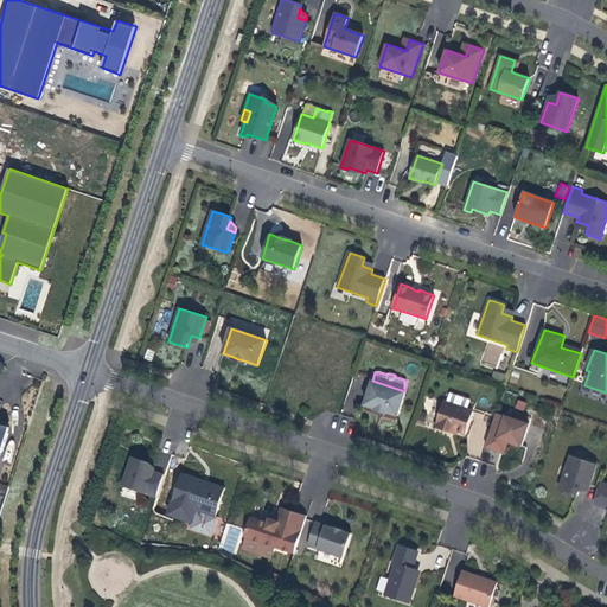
[(372,381),(370,381),(362,406),(372,409),(372,411),(378,413),(385,415),(385,414),(397,417),(406,391),(404,391),(372,381)]
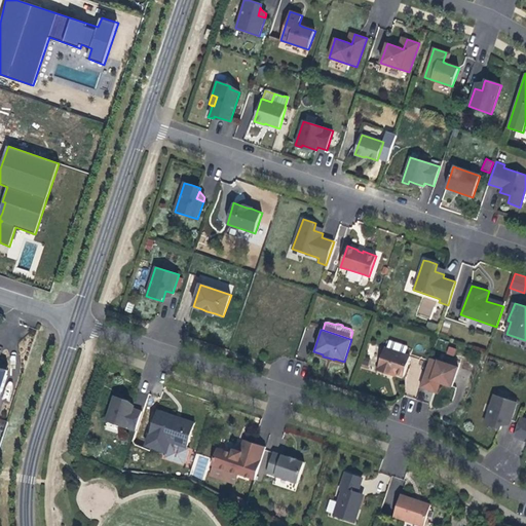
[(396,374),(404,376),(410,357),(406,354),(408,347),(389,341),(387,348),(384,348),(377,371),(385,373),(388,375),(389,372),(396,374)]
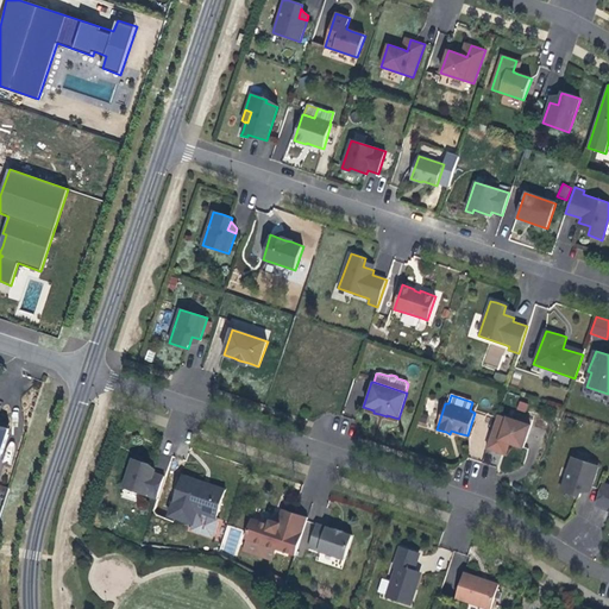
[(531,426),(497,414),(487,449),(501,453),(504,441),(509,444),(523,449),(531,426)]
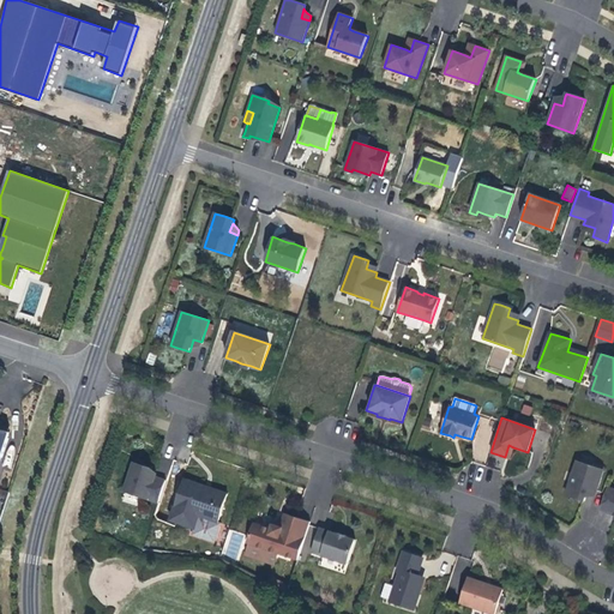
[(0,428),(0,434),(8,438),(11,433),(0,428)]
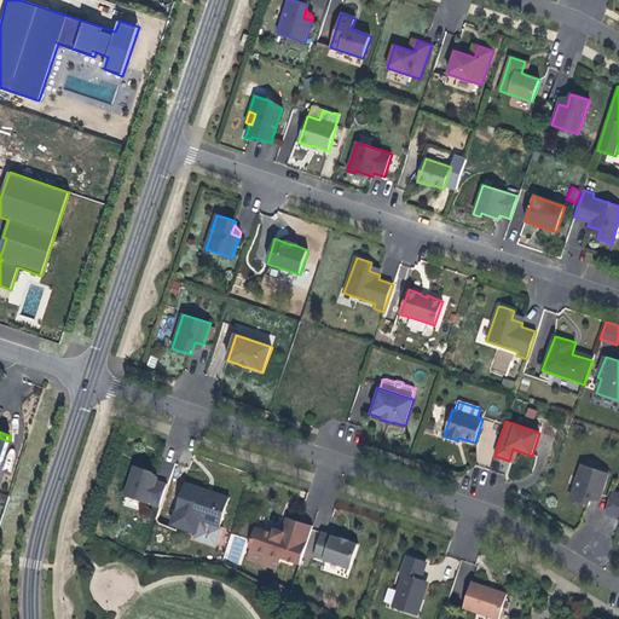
[(582,466),(570,499),(578,502),(589,505),(590,502),(594,492),(601,496),(608,474),(582,466)]
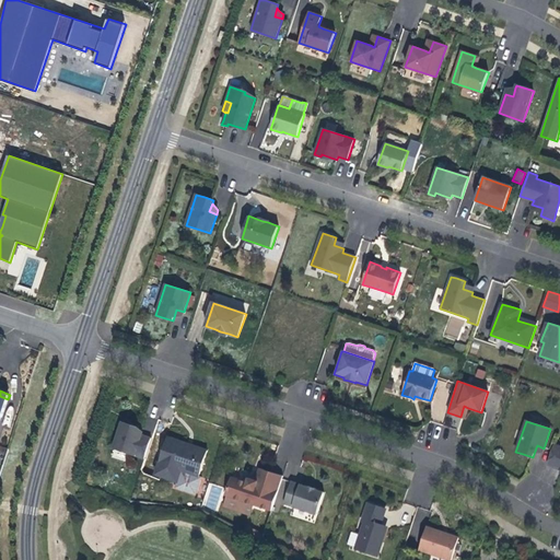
[(151,439),(141,435),(142,432),(128,427),(128,424),(121,422),(113,447),(144,458),(151,439)]
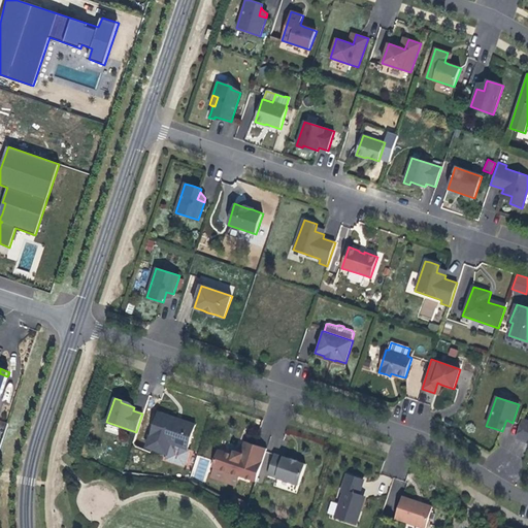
[(165,460),(185,467),(190,450),(188,449),(196,425),(183,421),(183,422),(177,420),(174,419),(174,418),(158,413),(145,448),(167,455),(165,460)]
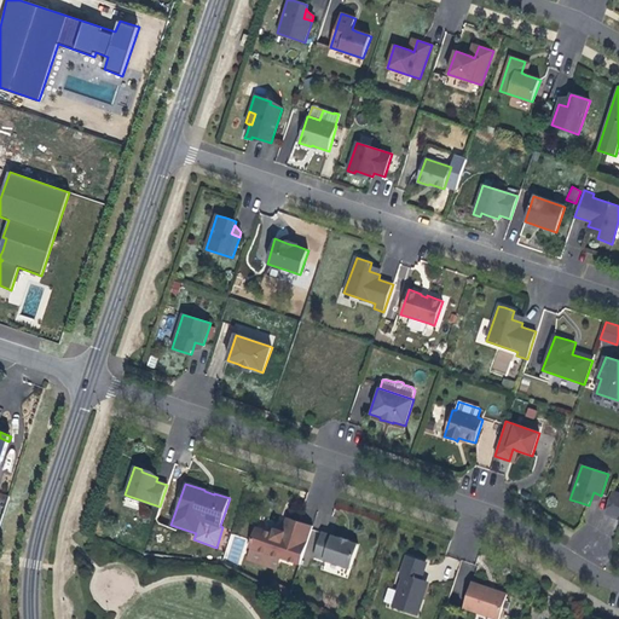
[(618,493),(612,491),(605,514),(618,519),(618,493)]
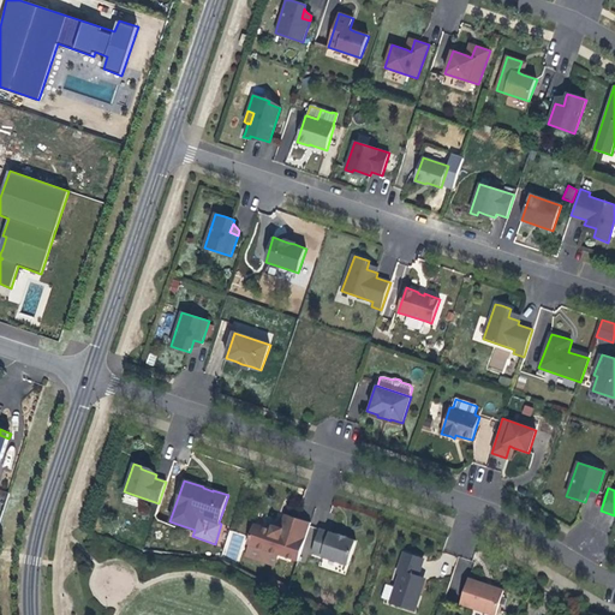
[(298,561),(311,523),(285,514),(282,523),(281,527),(273,525),(272,530),(254,524),(246,544),(249,544),(279,555),(298,561)]
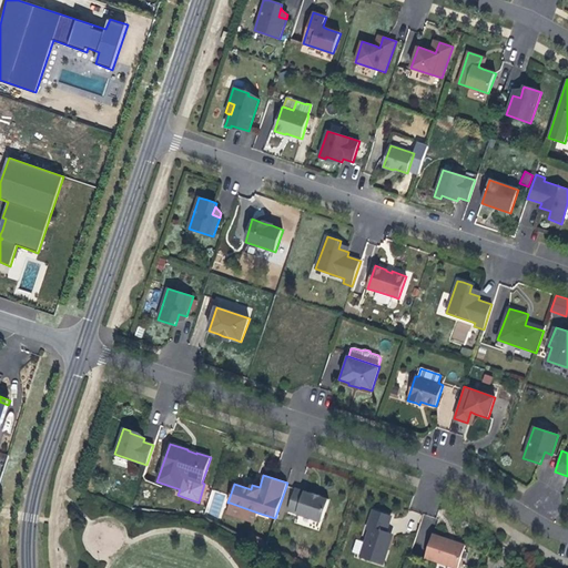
[(312,494),(295,488),(288,510),(297,514),(322,521),(328,499),(321,497),(321,496),(313,493),(312,494)]
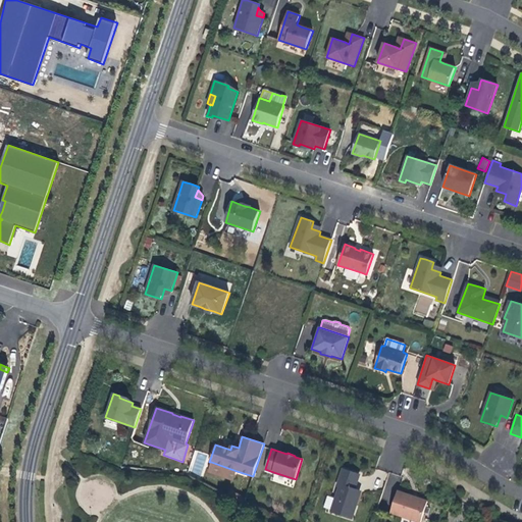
[(237,471),(211,462),(207,472),(232,480),(237,471)]
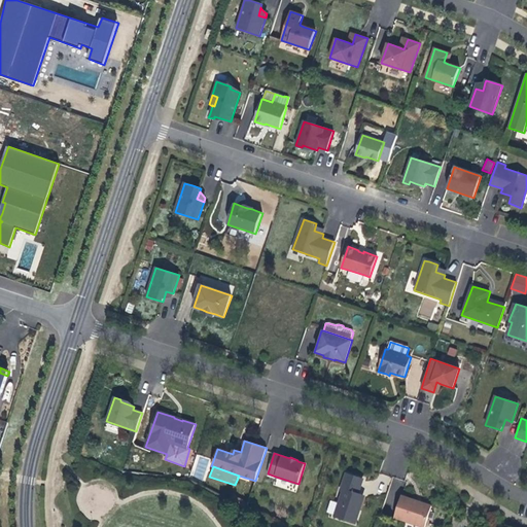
[(356,508),(360,496),(357,494),(362,480),(353,477),(347,475),(342,490),(345,491),(337,516),(354,522),(358,510),(356,508)]
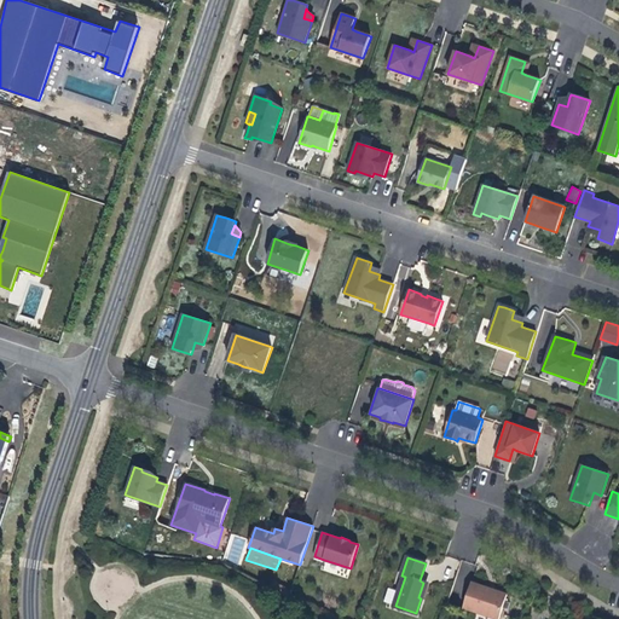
[(279,593),(282,588),(271,582),(268,588),(279,593)]
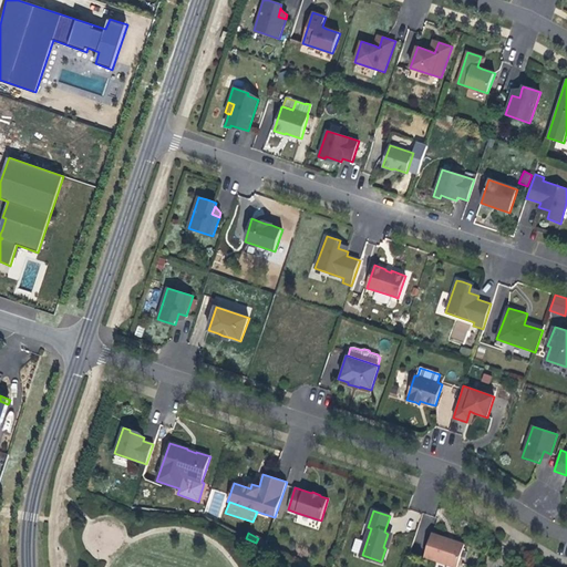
[(453,543),(449,540),(450,539),(432,534),(424,556),(455,566),(456,566),(464,545),(454,540),(453,543)]
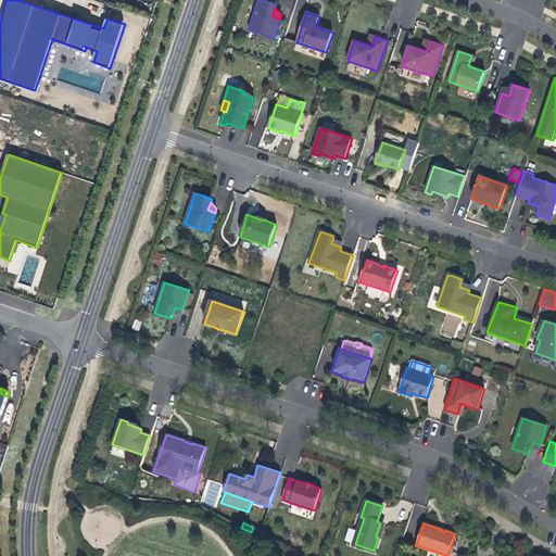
[(261,531),(253,528),(251,532),(260,536),(261,531)]
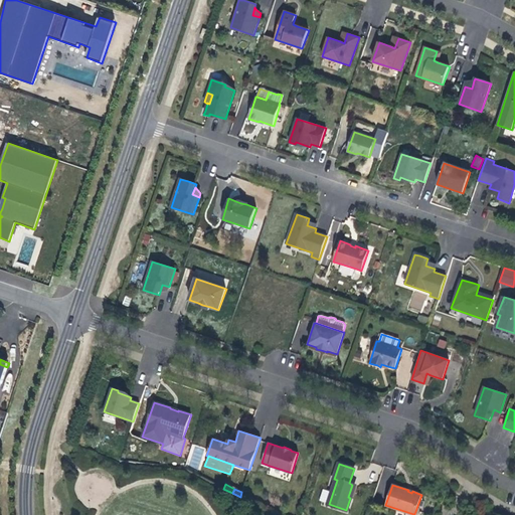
All buildings are outlined.
